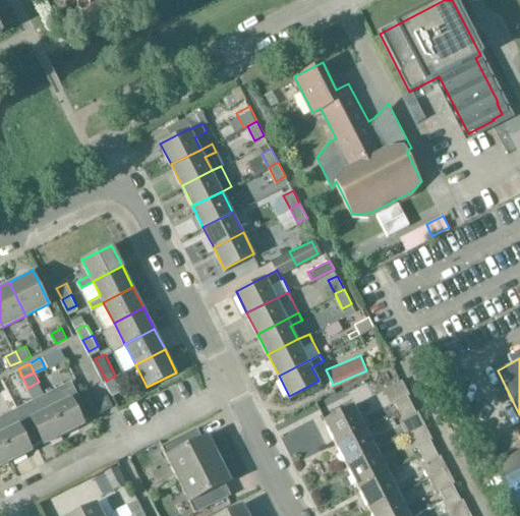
[(115,376),(106,381),(112,392),(121,387),(115,376)]
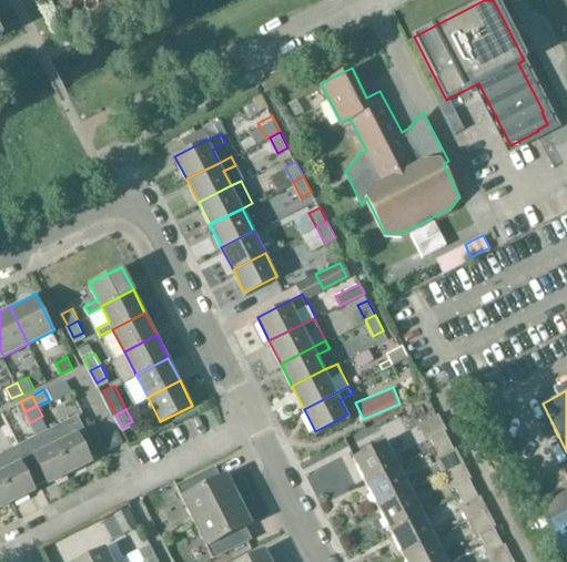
[(48,428),(70,471),(91,461),(89,457),(98,453),(77,414),(48,428)]
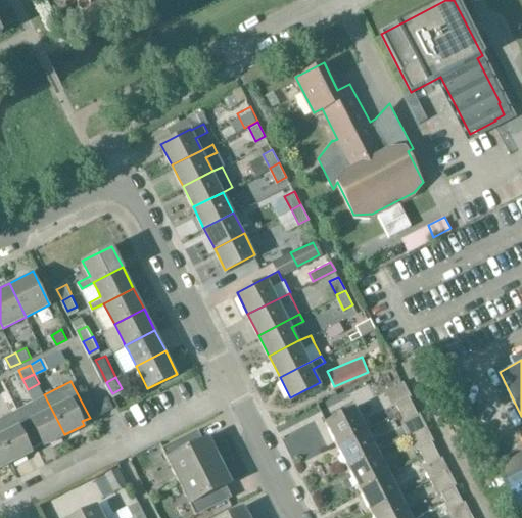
[(18,408),(37,444),(43,441),(45,444),(64,434),(44,394),(18,408)]
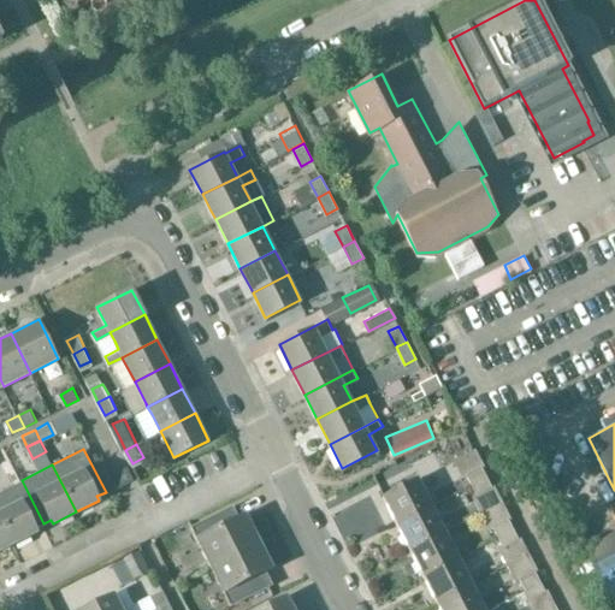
[(111,473),(117,486),(134,478),(126,465),(111,473)]
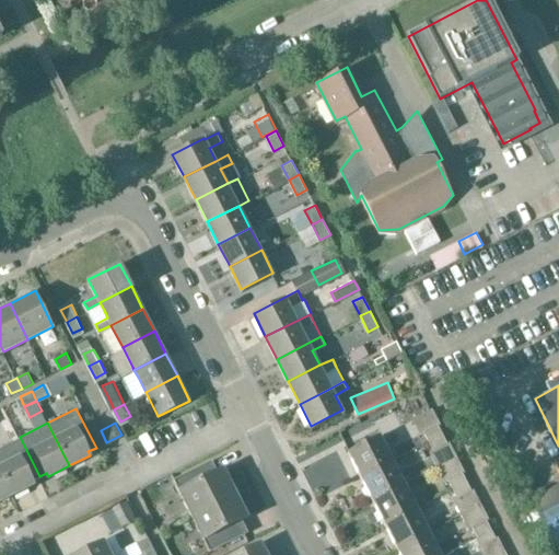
[(433,437),(443,431),(439,423),(429,427),(433,437)]
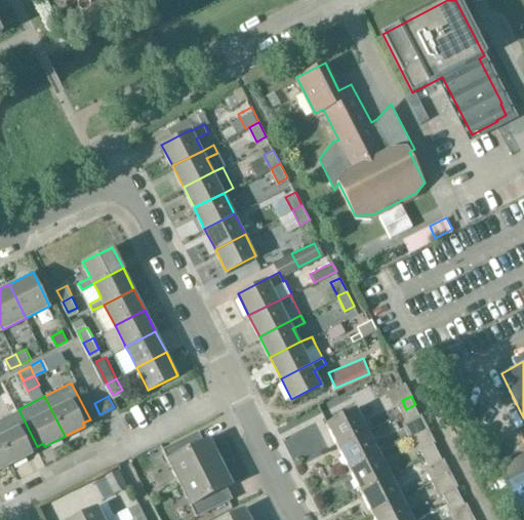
[(415,404),(406,409),(410,417),(420,412),(415,404)]
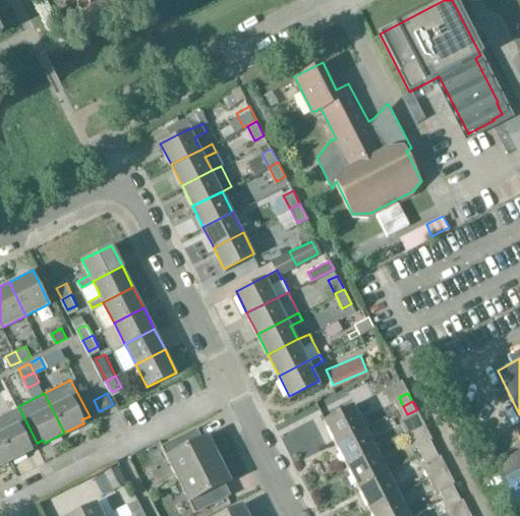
[(324,418),(335,441),(364,425),(353,403),(324,418)]
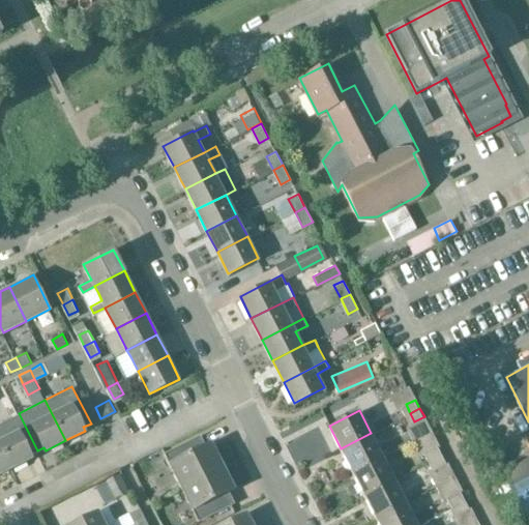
[(0,421),(0,444),(11,468),(32,458),(30,454),(37,450),(19,413),(0,421)]
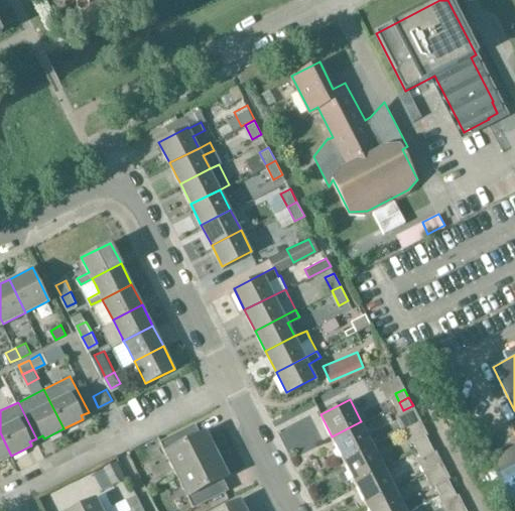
[(332,436),(343,459),(372,443),(361,421),(332,436)]
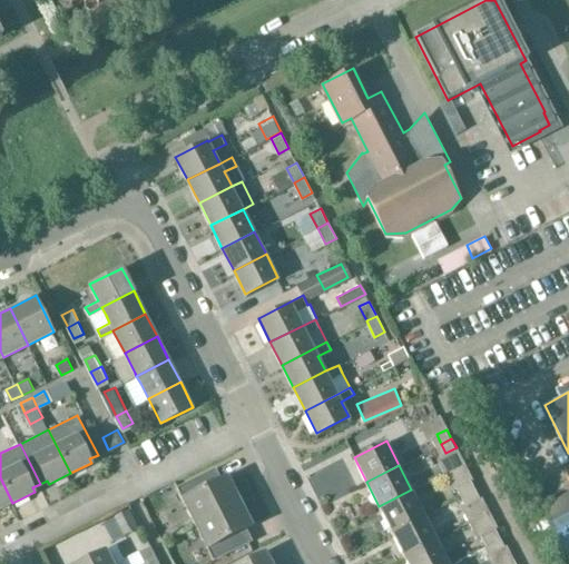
[(176,485),(195,522),(239,500),(227,475),(222,478),(215,466),(176,485)]
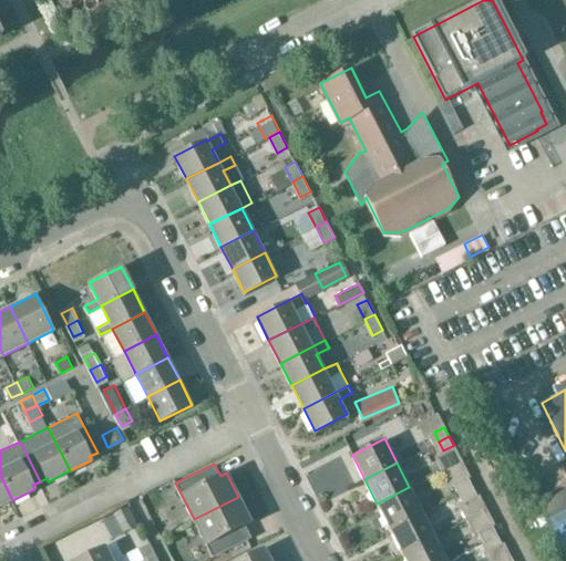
[(463,489),(473,484),(469,474),(458,479),(463,489)]
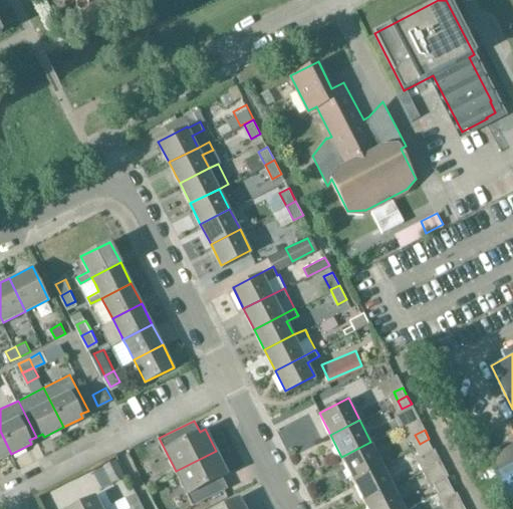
[(0,459),(11,454),(0,431),(0,459)]
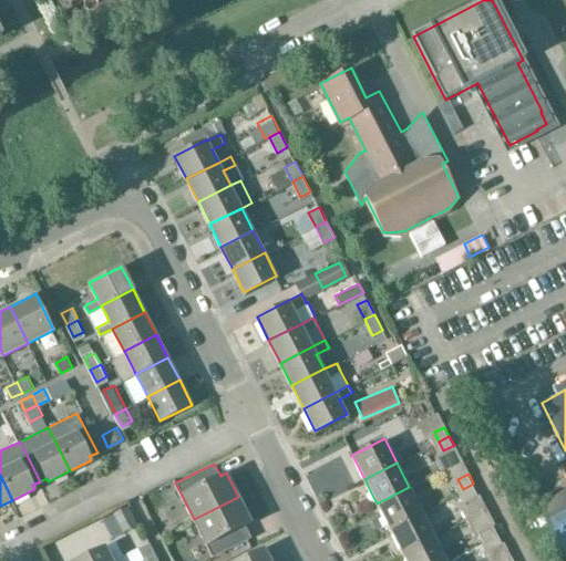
[(473,484),(463,489),(467,499),(479,495),(473,484)]
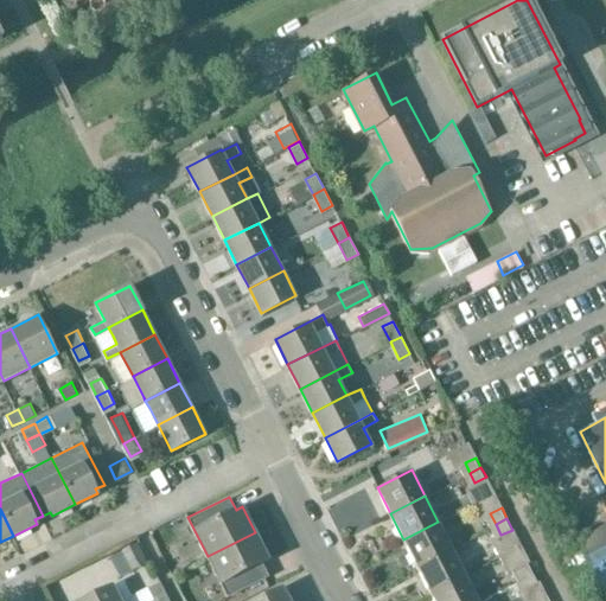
[(438,522),(403,539),(416,566),(451,548),(438,522)]
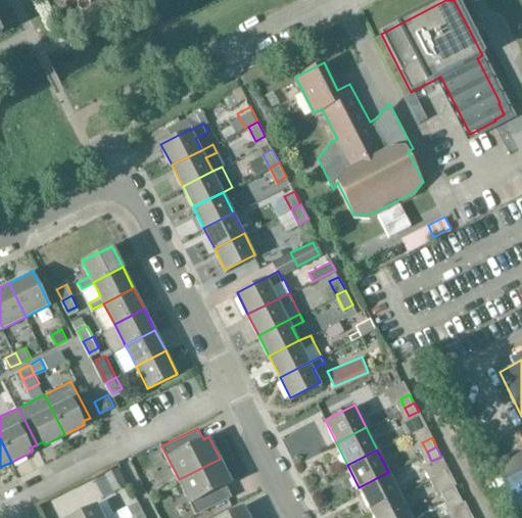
[(232,481),(220,459),(179,479),(196,513),(232,496),(226,484),(232,481)]
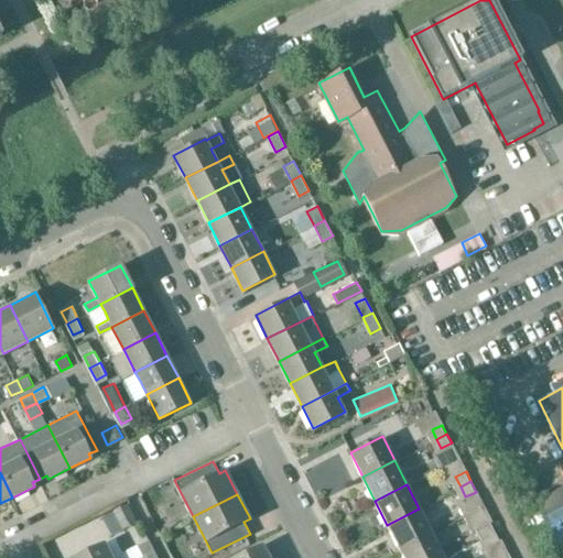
[(387,525),(399,548),(432,532),(419,509),(387,525)]
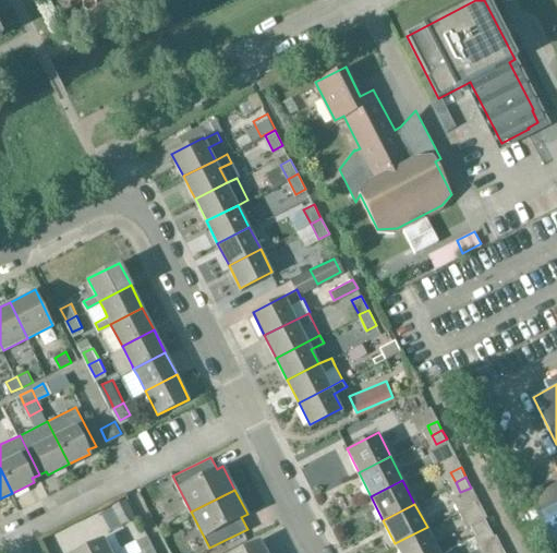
[(480,529),(489,525),(485,515),(474,520),(480,529)]
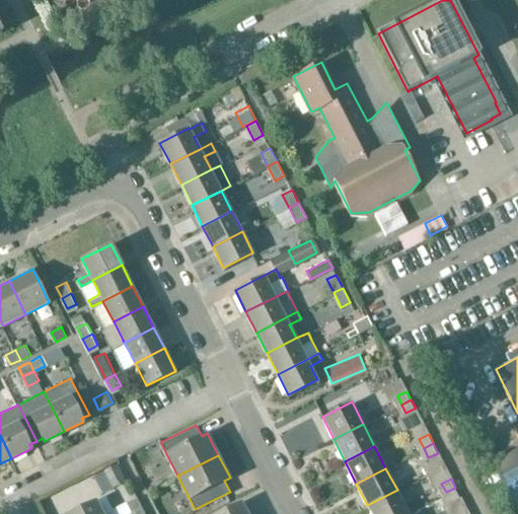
[(455,488),(446,492),(450,501),(460,497),(455,488)]
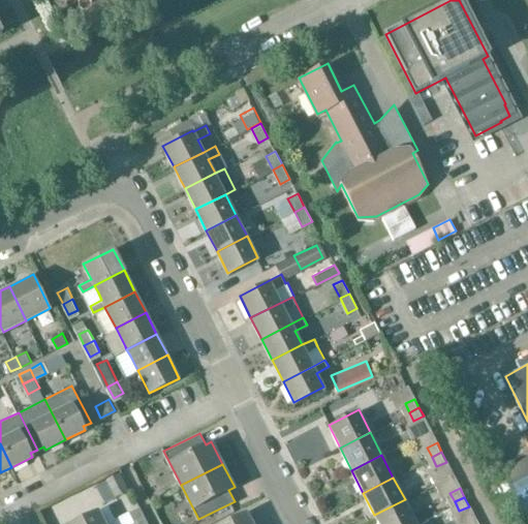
[(374,515),(378,523),(411,523),(416,522),(405,499),(374,515)]
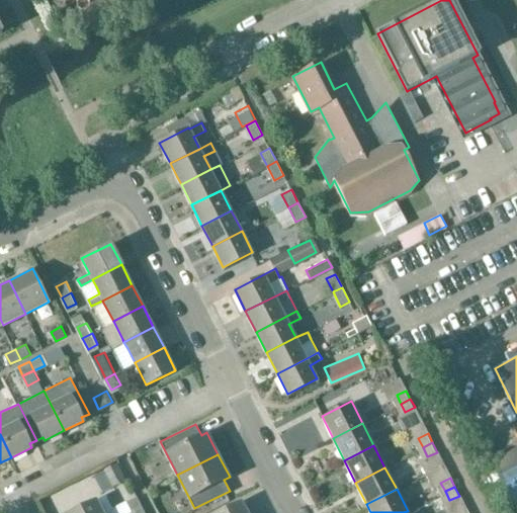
[(62,512),(103,512),(94,495),(62,511),(62,512)]
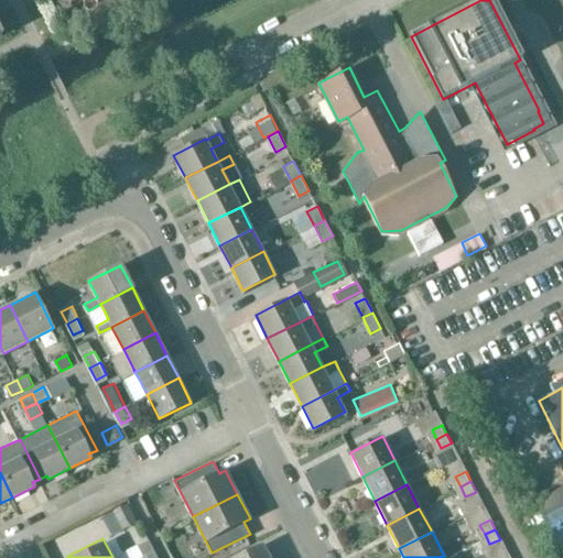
[(159,557),(150,539),(139,545),(144,557),(159,557)]
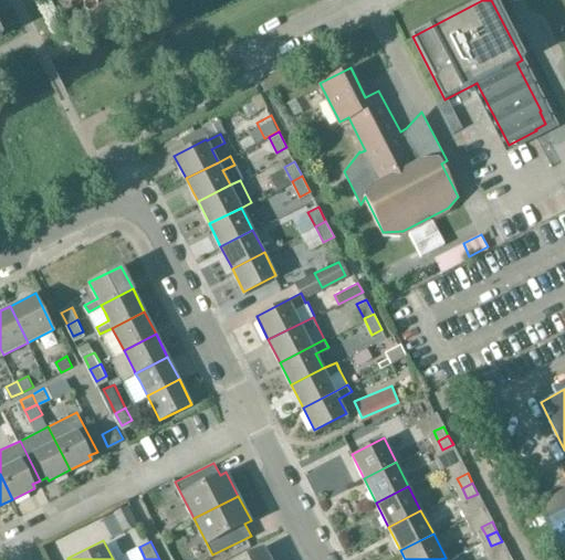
[(270,559),(263,546),(236,559),(270,559)]
